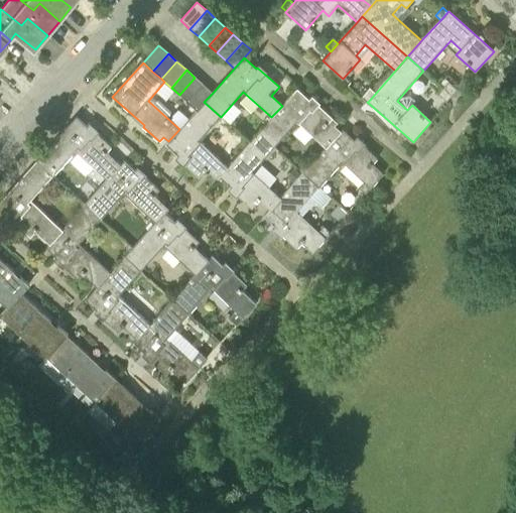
[(188,103),(204,85),(195,78),(179,95),(188,103)]
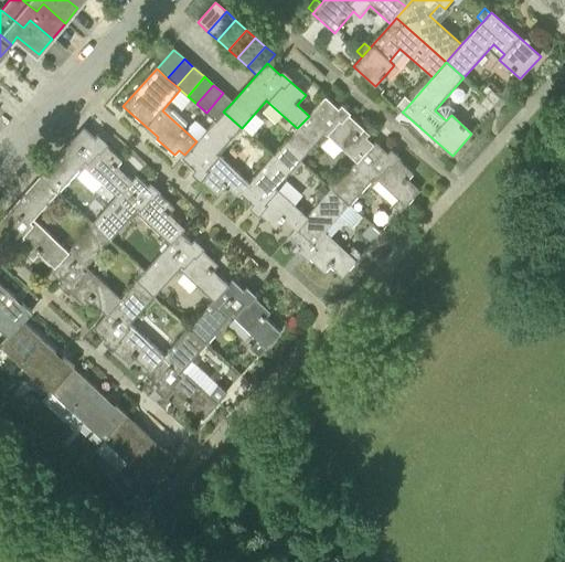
[(486,97),(493,105),(499,98),(491,92),(486,97)]
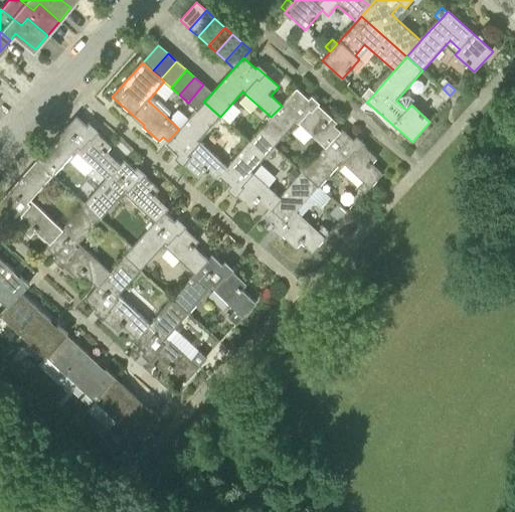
[(196,111),(203,102),(212,93),(203,84),(188,103),(196,111)]
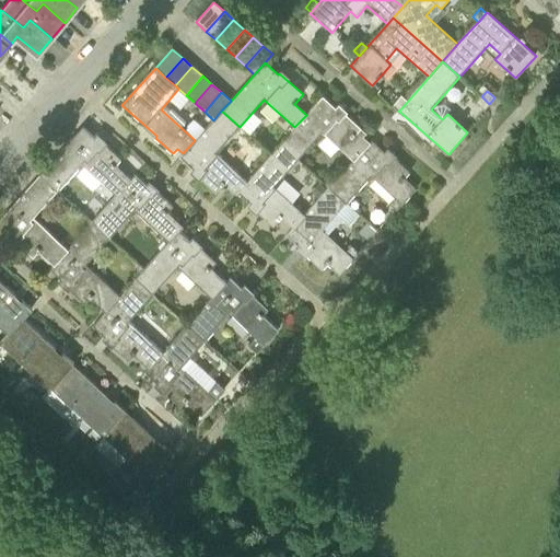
[(399,111),(408,101),(401,95),(394,105),(399,111)]
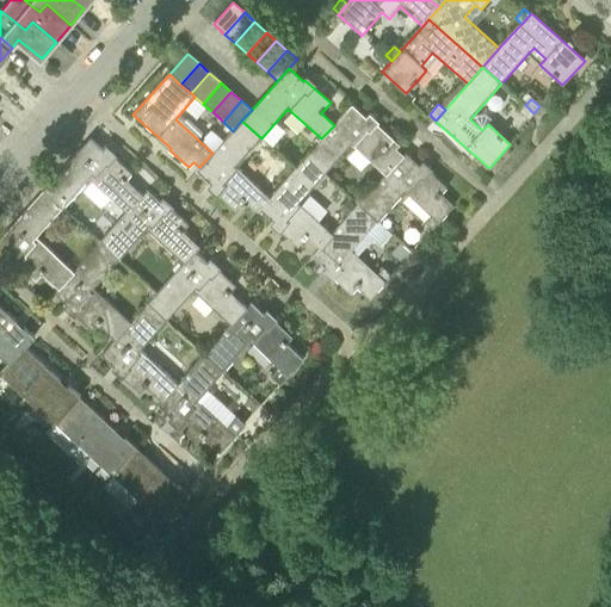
[(334,125),(321,138),(304,158),(325,175),(350,147),(384,177),(403,155),(396,149),(400,146),(368,117),(366,118),(352,105),(334,125)]
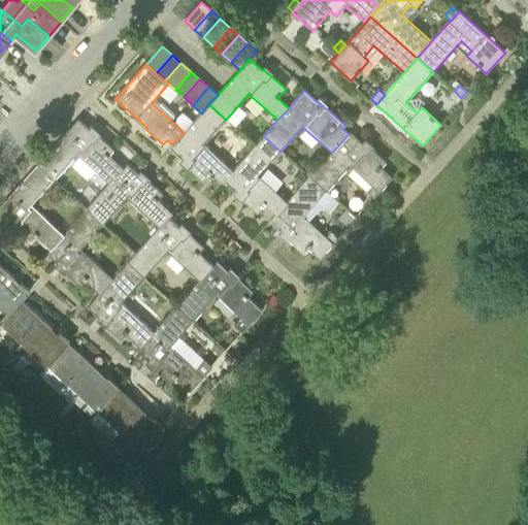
[(461,98),(454,91),(449,97),(457,103),(461,98)]
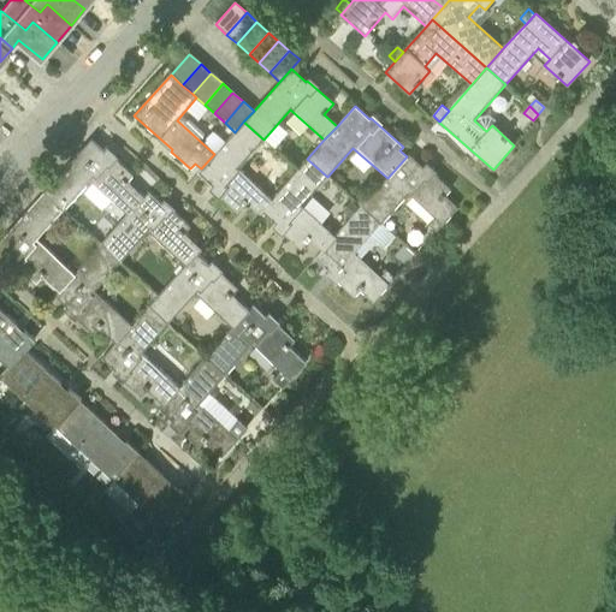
[(264,140),(243,122),(235,132),(214,154),(201,168),(202,170),(199,173),(213,186),(211,189),(237,212),(247,202),(260,214),(262,212),(271,200),(237,170),(264,140)]
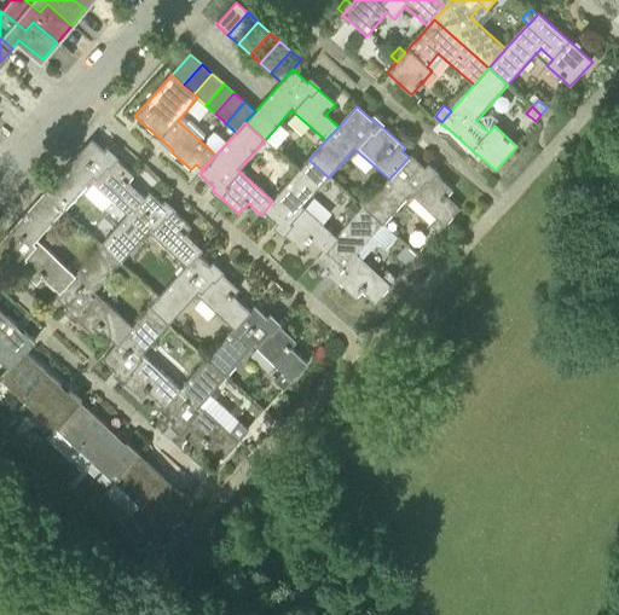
[(91,143),(45,195),(64,212),(91,183),(129,215),(145,197),(128,183),(134,177),(105,151),(103,154),(91,143)]
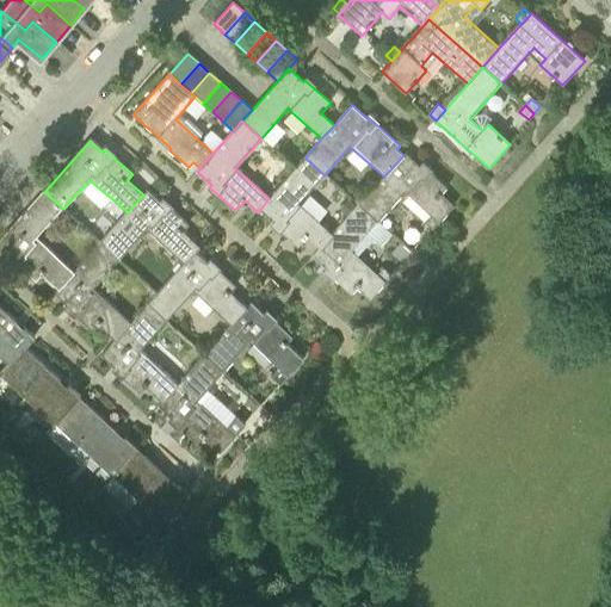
[(405,154),(403,155),(384,177),(359,205),(378,222),(403,193),(431,217),(425,224),(432,231),(454,206),(440,194),(446,187),(420,165),(419,167),(405,154)]
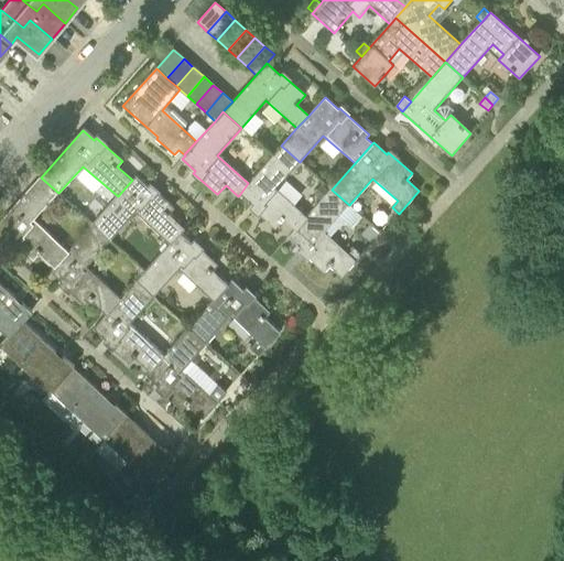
[(300,162),(281,146),(248,183),(240,194),(252,205),(251,207),(275,229),(283,219),(295,230),(306,217),(274,190),(300,162)]
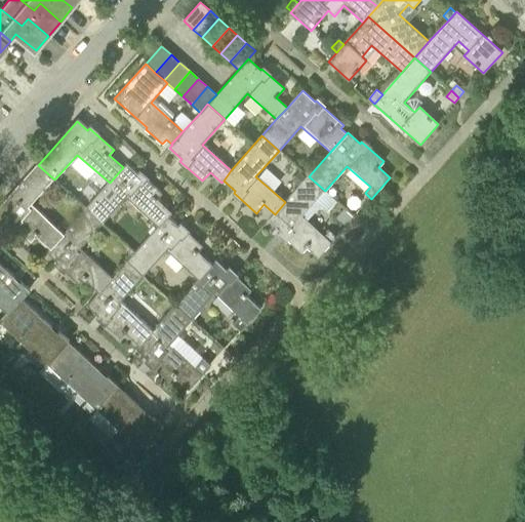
[(123,167),(110,183),(86,209),(104,224),(126,198),(158,227),(166,216),(167,218),(172,212),(157,199),(162,194),(138,172),(137,174),(126,164),(123,167)]
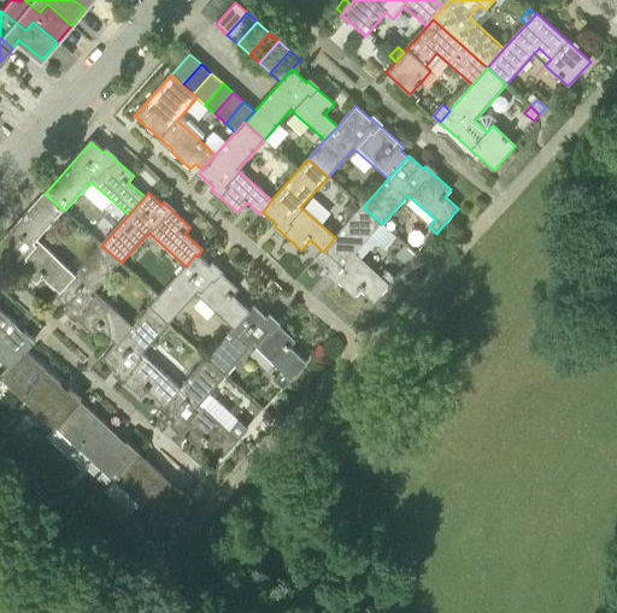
[(64,211),(45,194),(0,242),(0,248),(10,257),(7,258),(36,283),(41,277),(58,293),(76,275),(37,241),(64,211)]
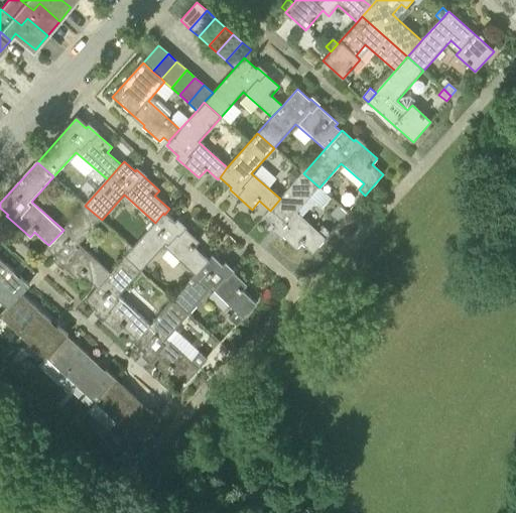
[(319,187),(303,173),(280,199),(270,211),(264,217),(276,228),(274,229),(296,249),(301,244),(312,254),(331,233),(325,228),(319,234),(296,213),(319,187)]
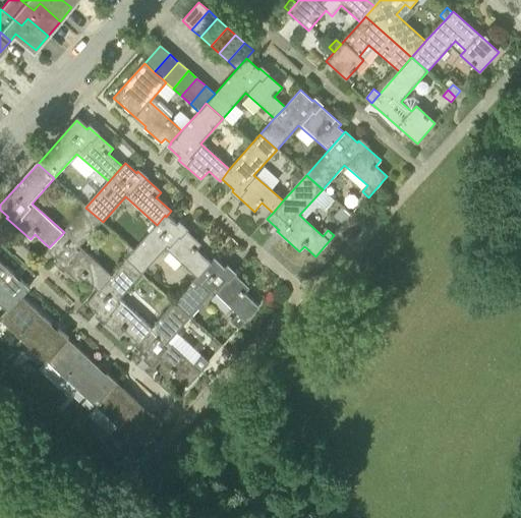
[(103,222),(85,208),(64,232),(49,247),(46,250),(57,261),(55,262),(79,283),(83,278),(98,290),(112,275),(80,247),(103,222)]
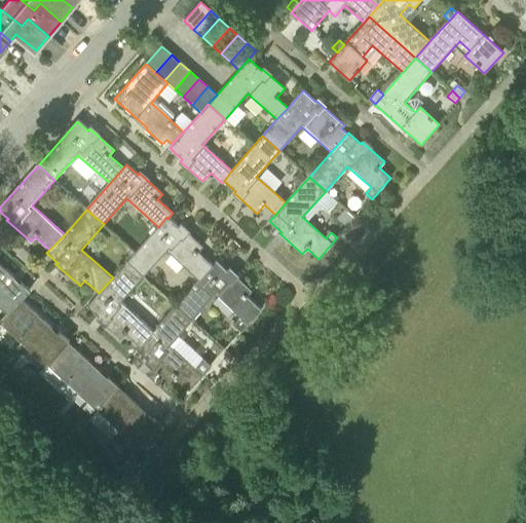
[(166,217),(158,227),(126,262),(144,277),(166,252),(198,281),(213,265),(198,253),(203,248),(179,226),(178,227),(167,219),(166,217)]
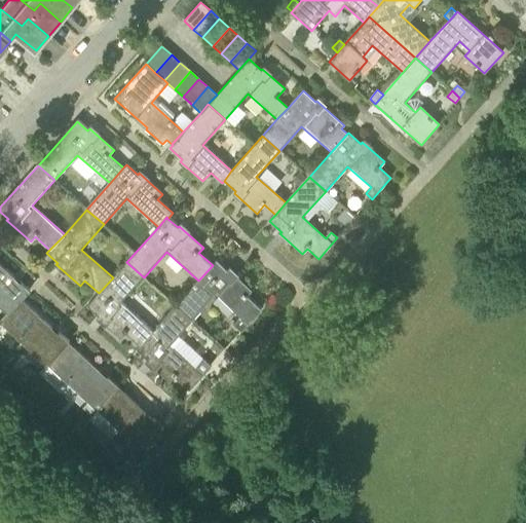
[(144,277),(126,262),(113,277),(99,293),(86,306),(98,316),(96,319),(120,340),(125,334),(139,346),(153,332),(121,302),(144,277)]
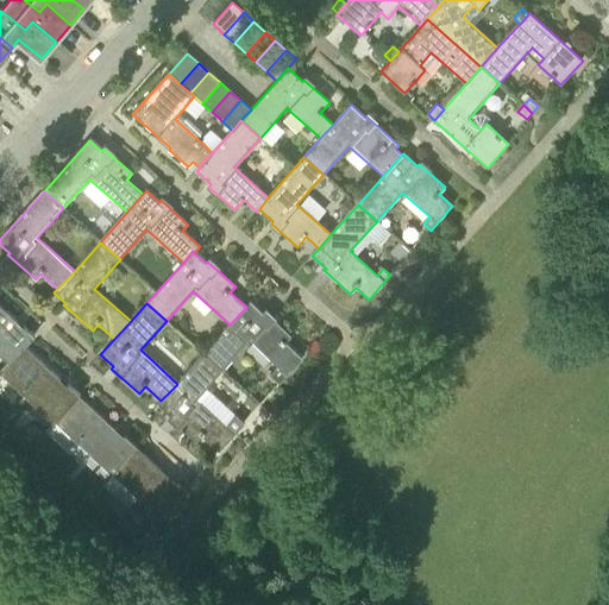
[(250,303),(246,307),(230,325),(203,354),(223,372),(250,342),(278,367),(270,377),(280,386),(303,359),(286,344),(292,336),(264,313),(263,314),(250,303)]
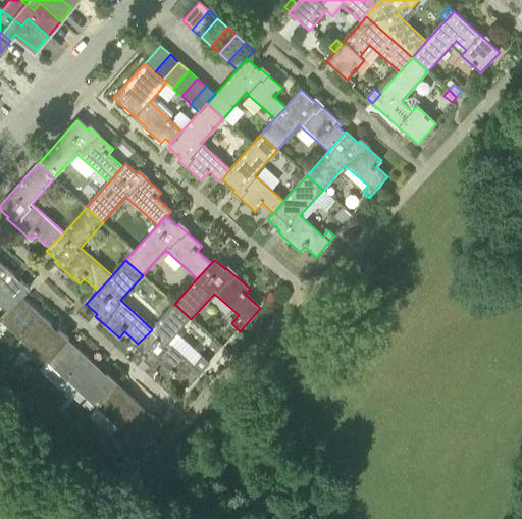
[(8,312),(19,299),(20,300),(30,290),(20,280),(19,281),(0,264),(0,304),(8,311),(8,312)]
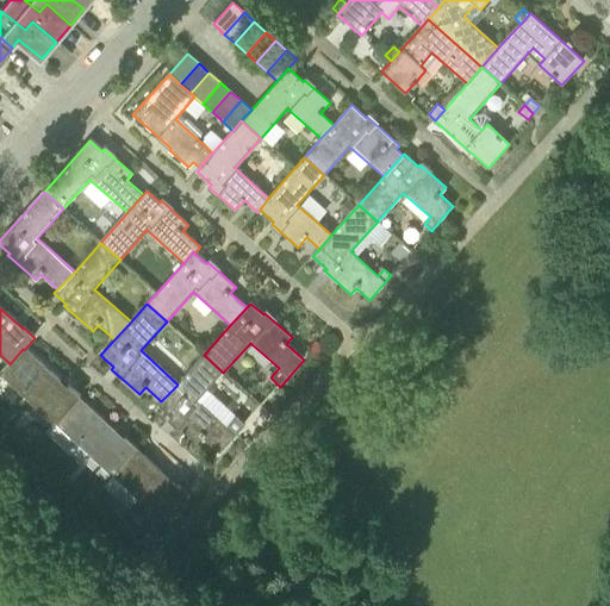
[(23,349),(10,364),(10,363),(0,374),(55,424),(78,399),(80,397),(68,386),(66,387),(24,350),(23,349)]
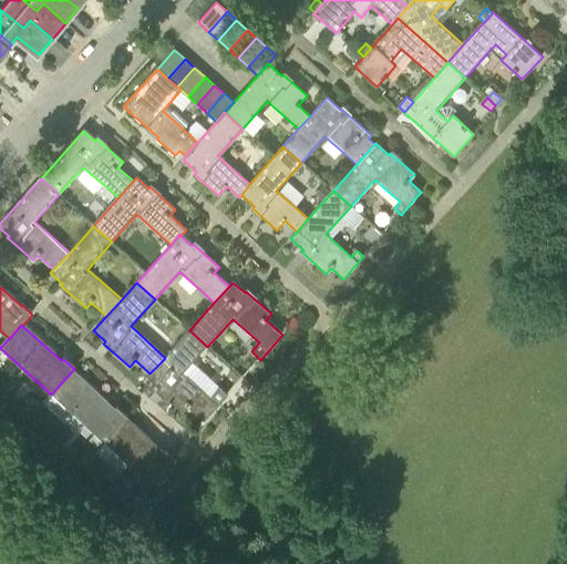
[(207,347),(189,330),(165,358),(150,373),(146,378),(158,388),(156,390),(183,413),(187,408),(204,422),(225,399),(215,390),(209,398),(183,375),(207,347)]
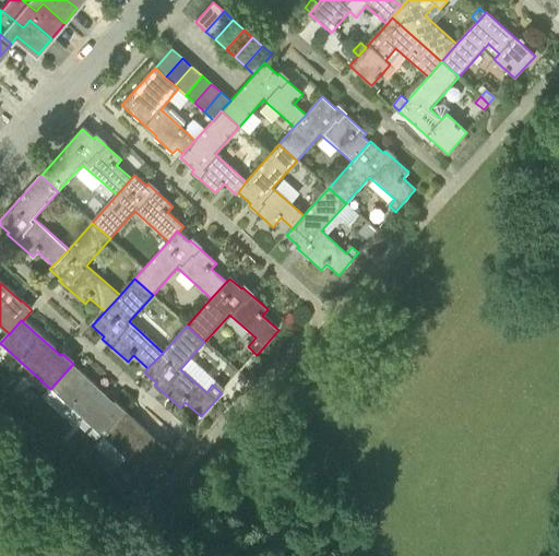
[(71,366),(50,389),(103,436),(123,412),(125,410),(115,401),(113,402),(71,366)]
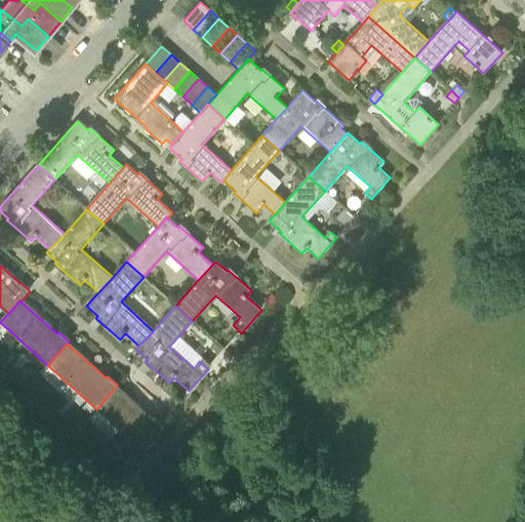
[(116,387),(96,409),(88,418),(110,438),(119,429),(143,450),(164,428),(155,418),(153,420),(116,387)]
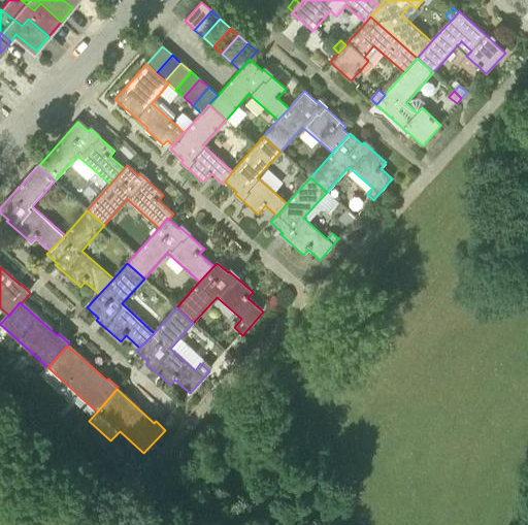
[(131,483),(144,467),(136,460),(123,476),(131,483)]
